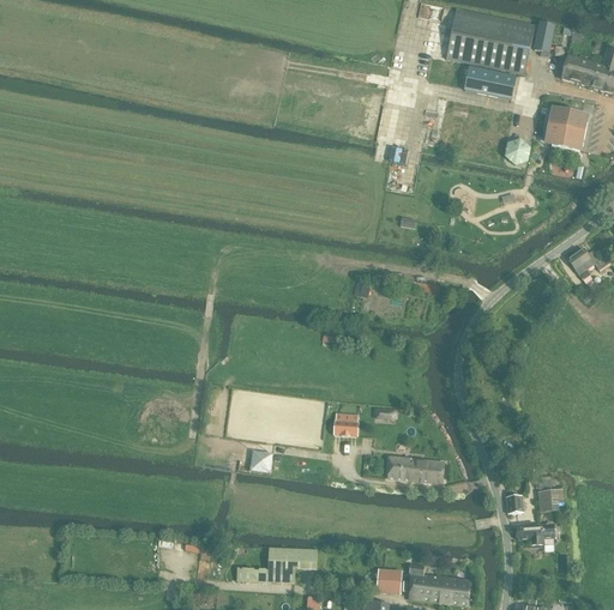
[(525,73),(535,24),(457,8),(446,58),(525,73)]
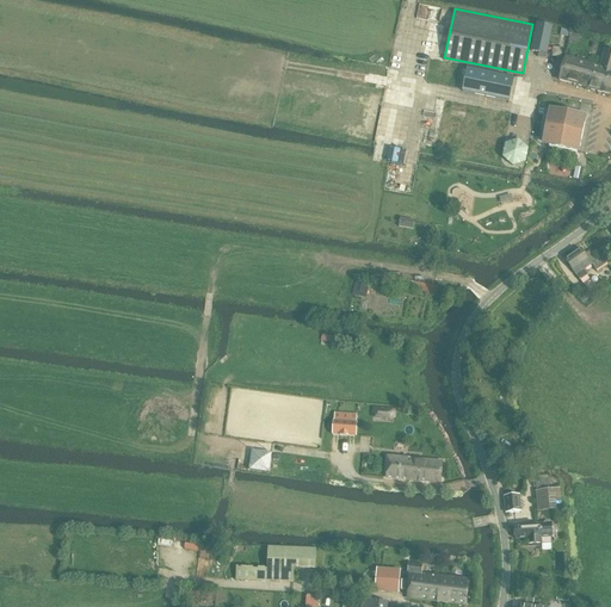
[(537,22),(531,48),(538,49),(537,54),(545,55),(545,51),(553,24),(537,22)]
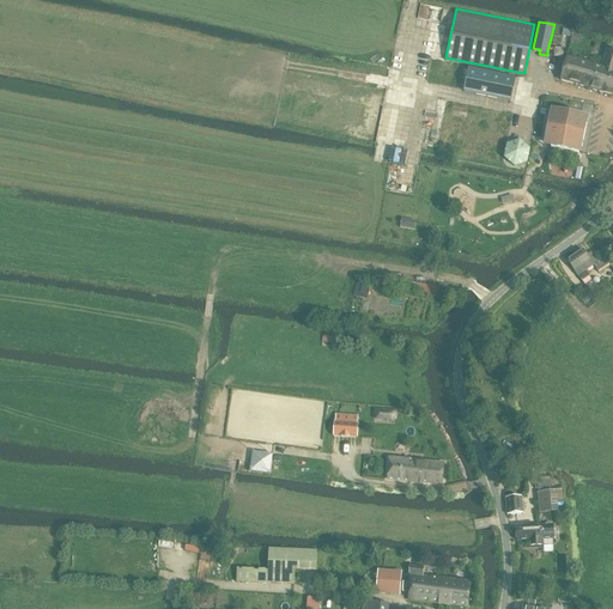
[(572,29),(570,38),(580,41),(582,32),(572,29)]
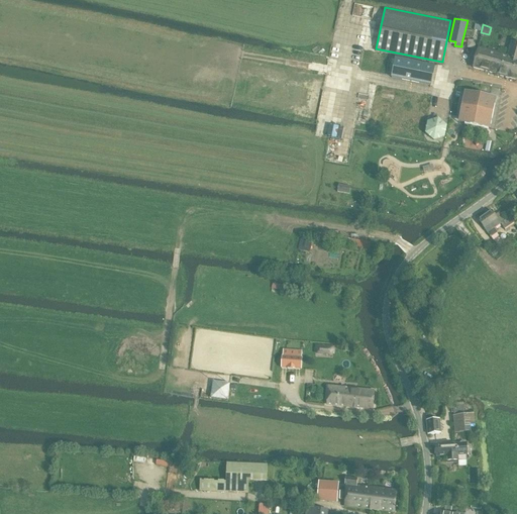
[(516,40),(512,39),(508,54),(479,45),(473,65),(516,78),(516,75),(516,40)]
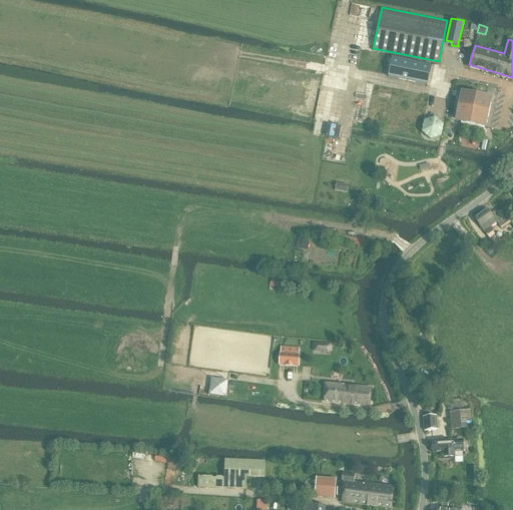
[(428,82),(432,63),(393,55),(389,74),(428,82)]
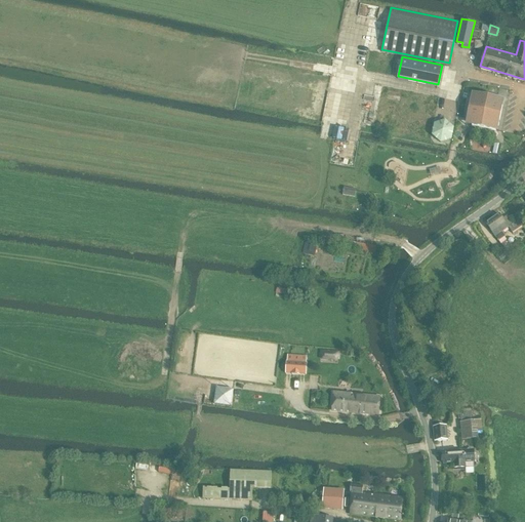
[(467,116),(472,123),(497,128),(502,103),(497,95),(472,90),(467,116)]
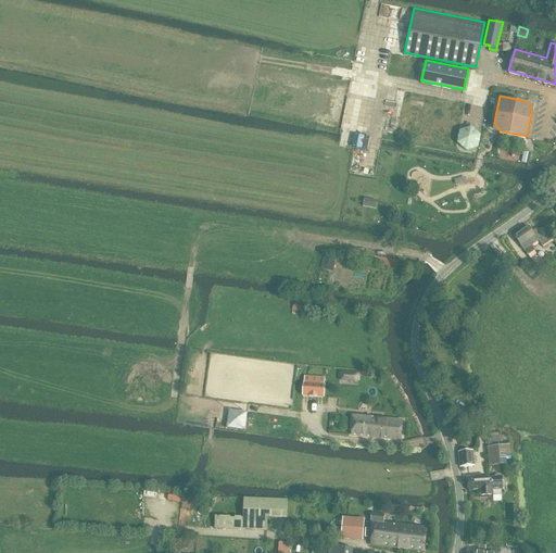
[(467,148),(478,145),(480,133),(471,125),(460,128),(458,140),(467,148)]
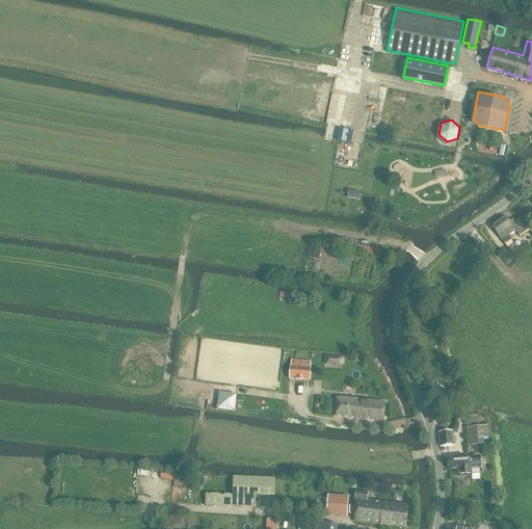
[(347,194),(360,197),(362,189),(348,187),(347,194)]
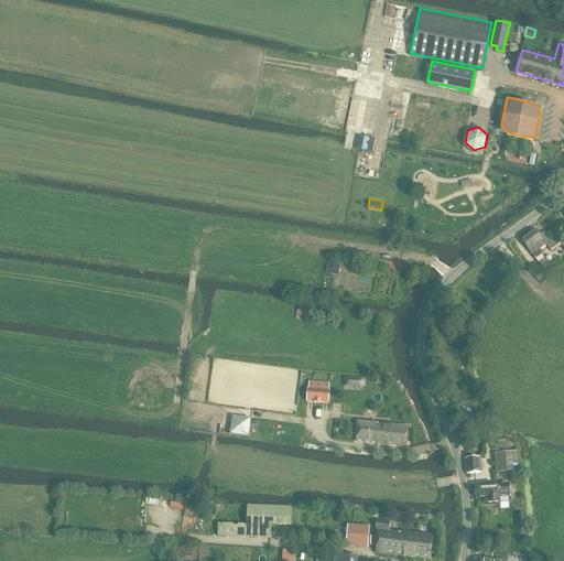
[(540,247),(546,241),(537,227),(522,237),(535,257),(543,251),(540,247)]
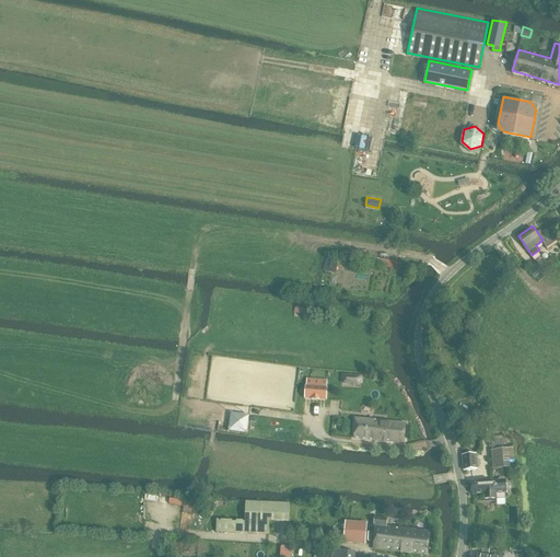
[(543,240),(548,247),(559,239),(559,234),(557,230),(543,240)]
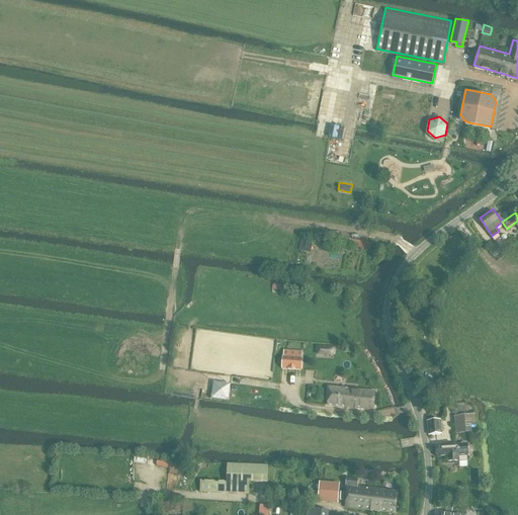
[(496,245),(491,250),(494,254),(500,249),(496,245)]
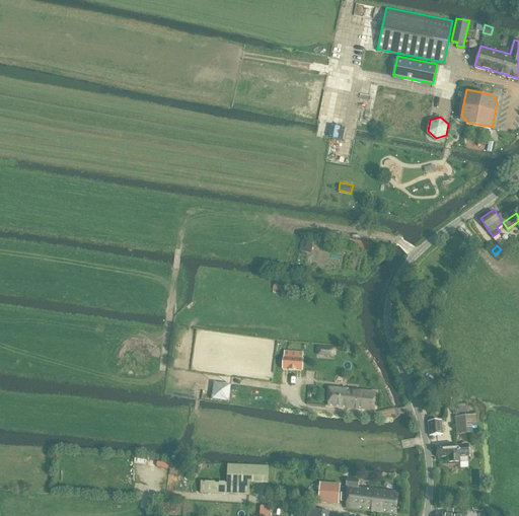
[(317,344),(317,348),(318,348),(318,352),(332,354),(332,351),(335,351),(335,346),(317,344)]
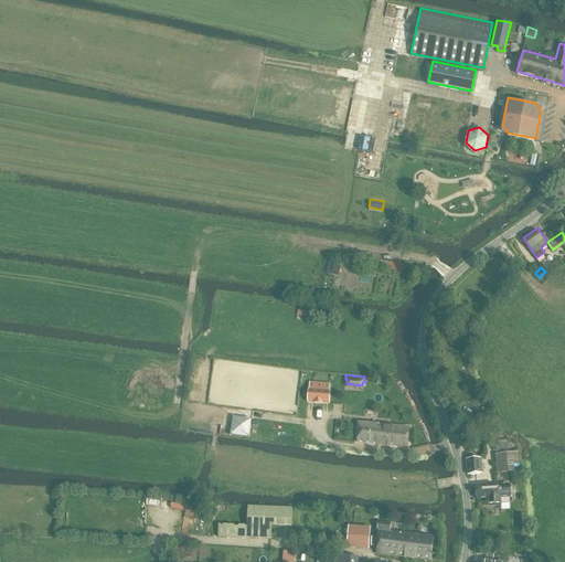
[(407,445),(409,425),(359,421),(356,441),(407,445)]
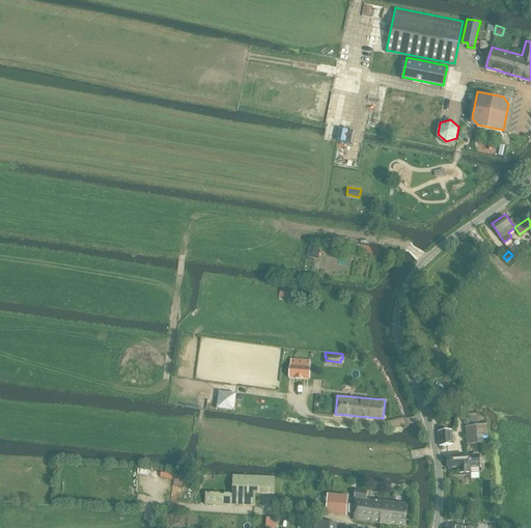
[(444,415),(454,413),(452,396),(441,398),(444,415)]
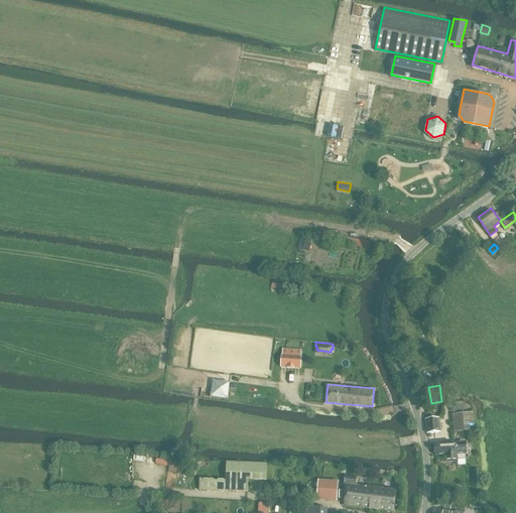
[(453,401),(453,410),(464,409),(463,399),(453,401)]
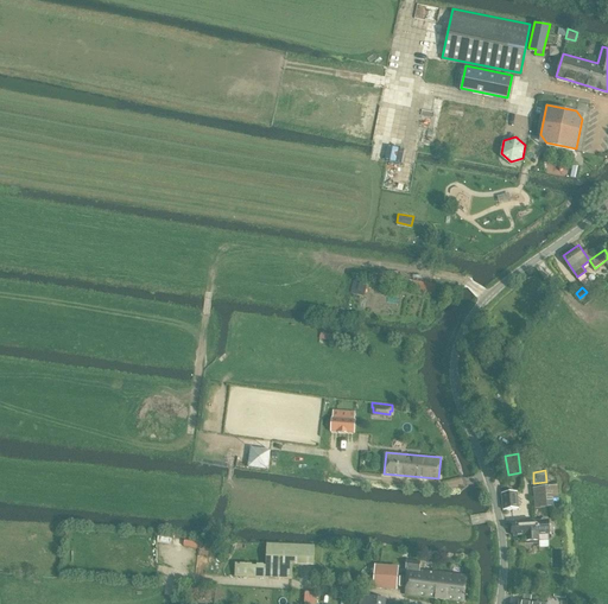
[(536,506),(558,504),(557,484),(534,485),(536,506)]
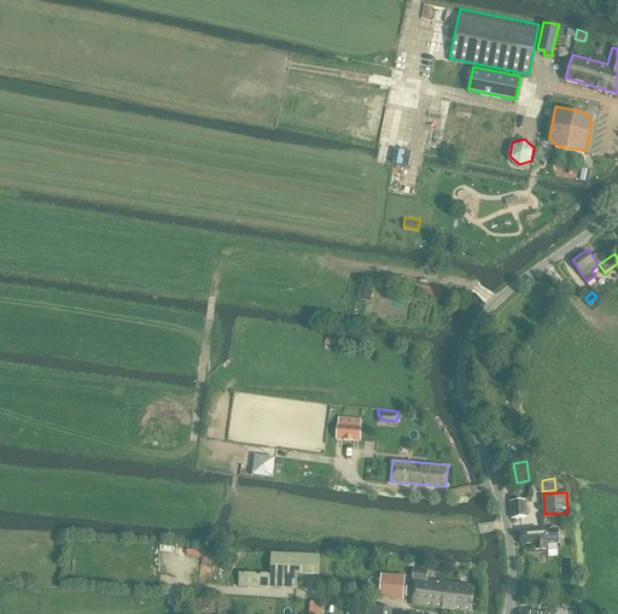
[(509,498),(511,515),(526,514),(525,497),(509,498)]
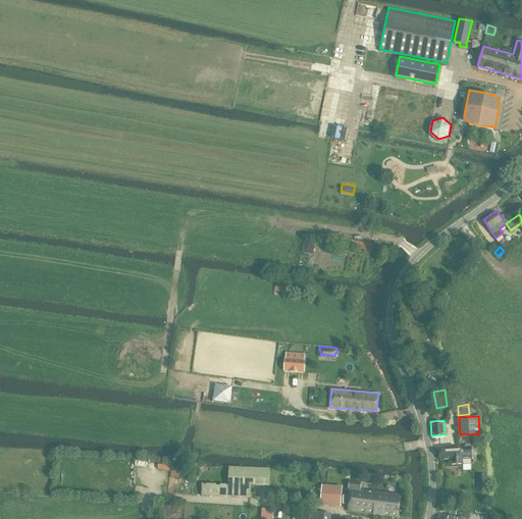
[(440,448),(440,458),(450,458),(451,463),(463,462),(463,458),(472,458),(472,455),(473,455),(475,453),(475,452),(474,450),(473,449),(471,448),(471,446),(440,448)]
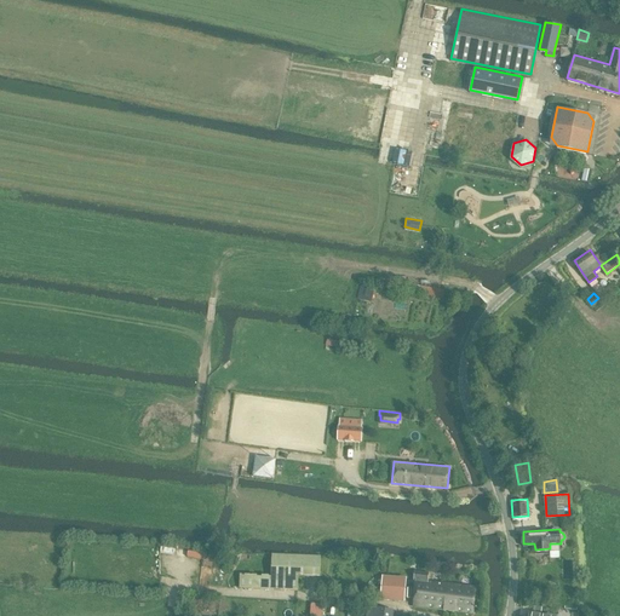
[(320,574),(320,553),(271,552),(271,575),(240,574),(240,585),(298,587),(298,574),(320,574)]
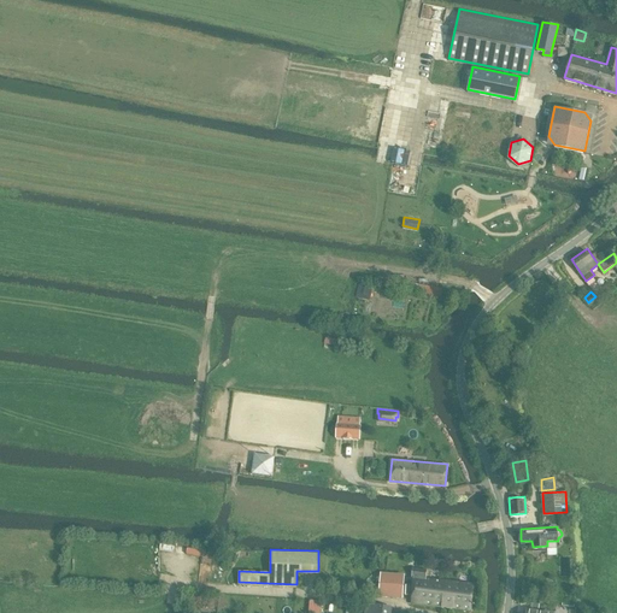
[(406,582),(405,593),(412,593),(411,601),(470,607),(472,582),(425,577),(427,569),(412,566),(411,576),(413,576),(413,583),(406,582)]
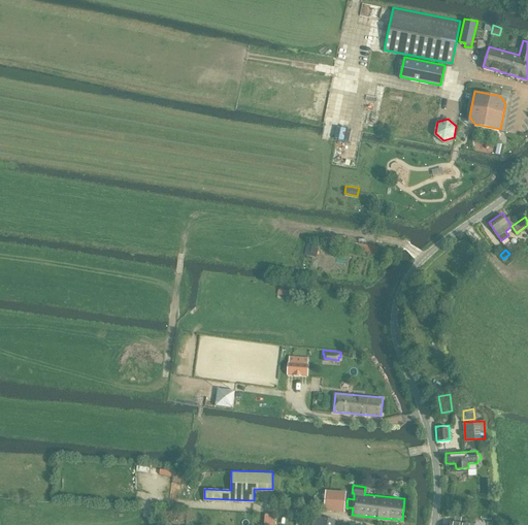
[(327,488),(325,506),(343,509),(345,490),(327,488)]
